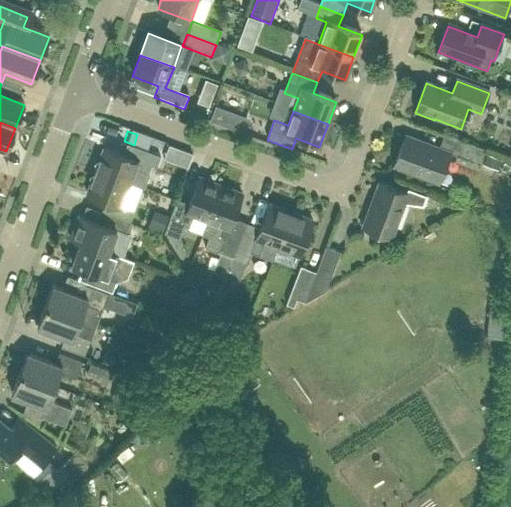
[(437,150),(406,138),(394,169),(438,185),(449,157),(478,167),(483,154),(441,138),(437,150)]
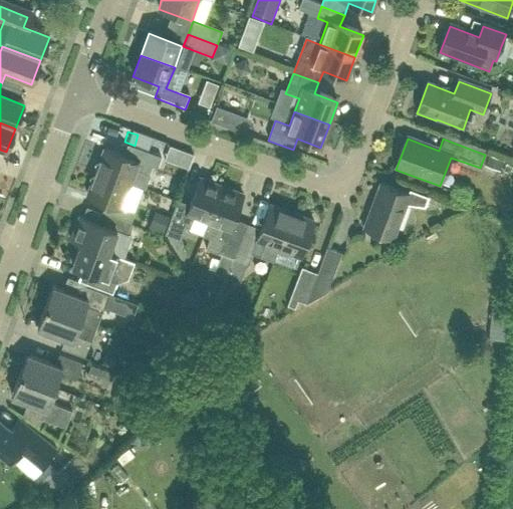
[(96,174),(142,191),(147,177),(149,178),(153,169),(157,171),(161,160),(133,149),(129,160),(104,151),(96,174)]
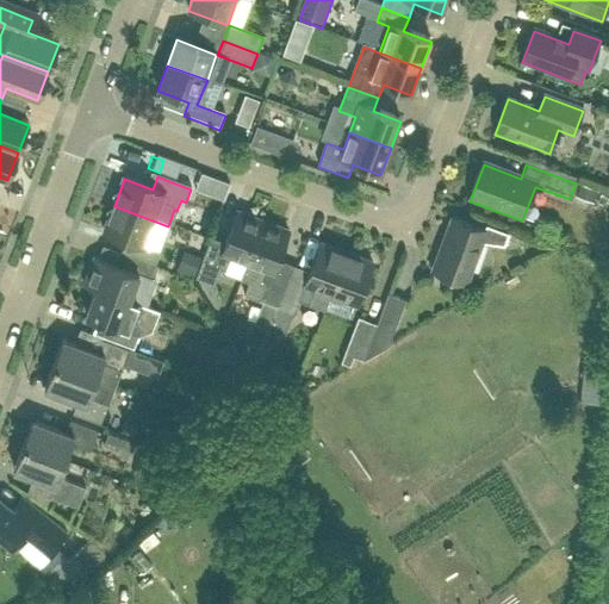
[(128,257),(155,268),(160,255),(144,249),(154,222),(167,228),(168,226),(115,206),(104,235),(132,246),(128,257)]
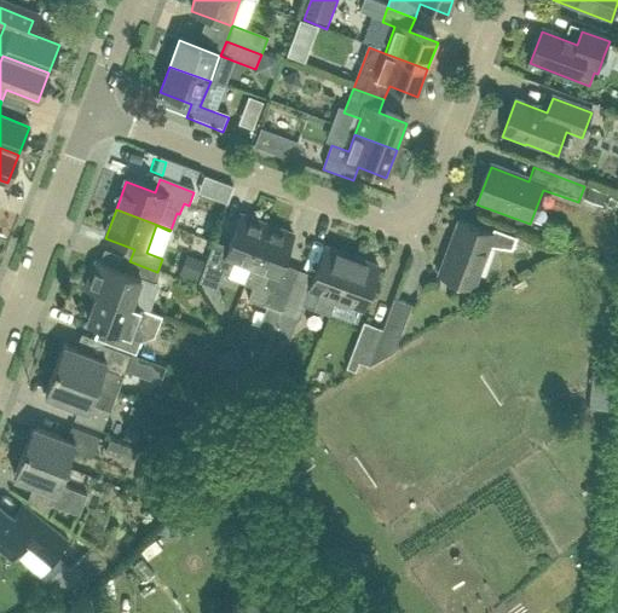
[(244,288),(267,227),(241,218),(226,255),(212,249),(198,284),(218,291),(224,276),(229,278),(235,264),(250,270),(243,287),(244,288)]
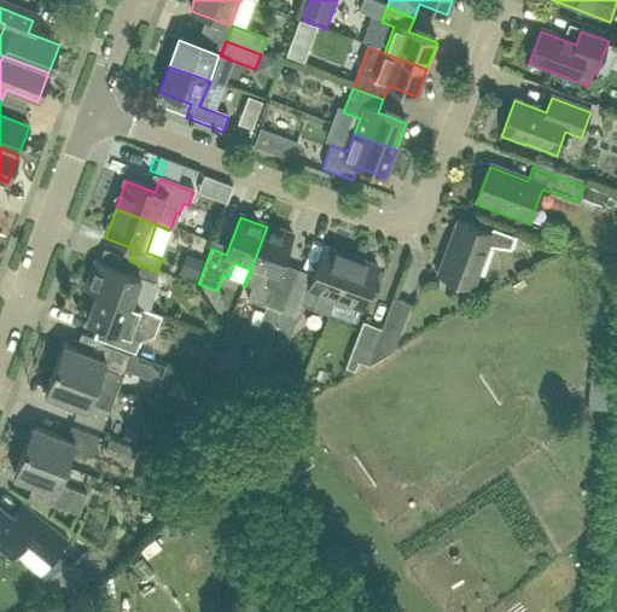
[(492,235),(458,223),(437,277),(466,287),(476,283),(489,249),(511,252),(516,240),(493,231),(492,235)]
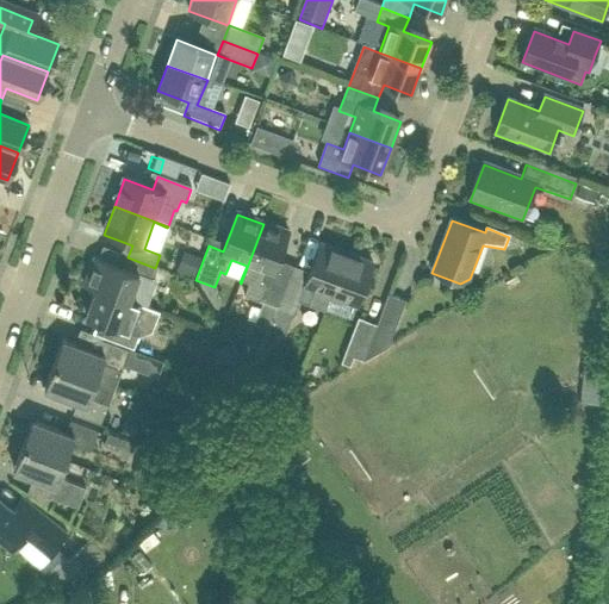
[(263,224),(241,284),(249,286),(244,297),(277,309),(290,275),(275,271),(290,235),(263,224)]
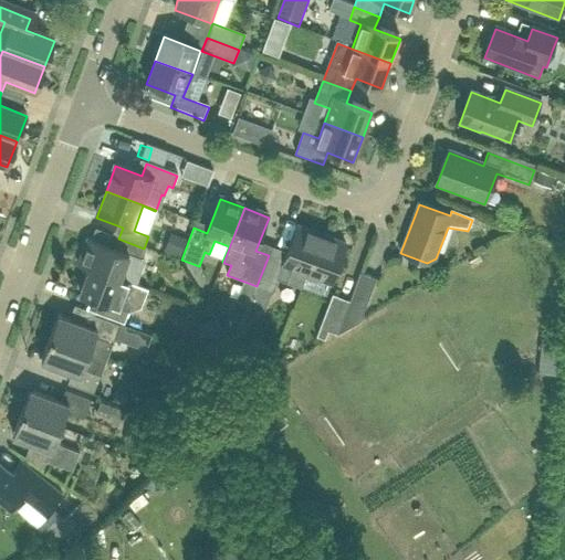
[(279,282),(288,285),(302,291),(306,276),(322,238),(297,228),(284,262),(269,256),(257,291),(273,296),(279,282)]
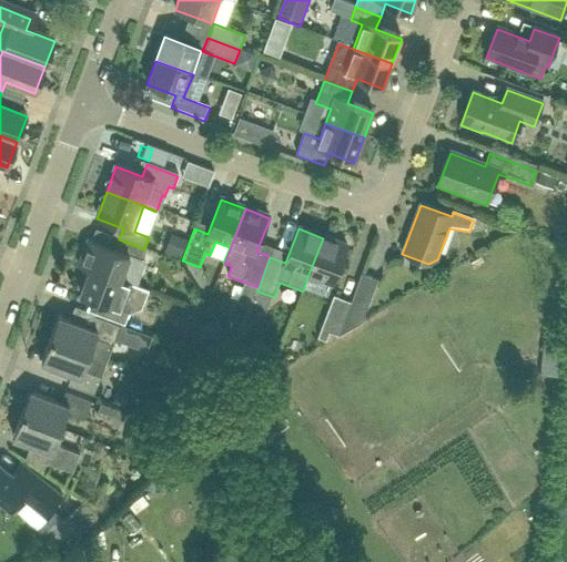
[(323,238),(307,277),(332,287),(347,247),(323,238)]
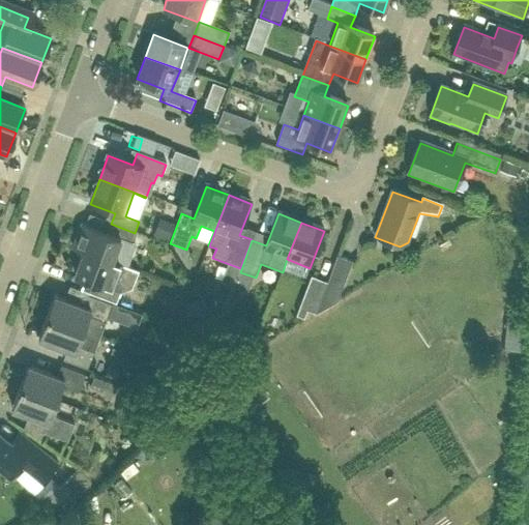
[(83,254),(84,254),(112,264),(112,263),(120,241),(133,245),(138,234),(135,233),(111,224),(110,224),(106,235),(82,226),(72,250),(83,254)]
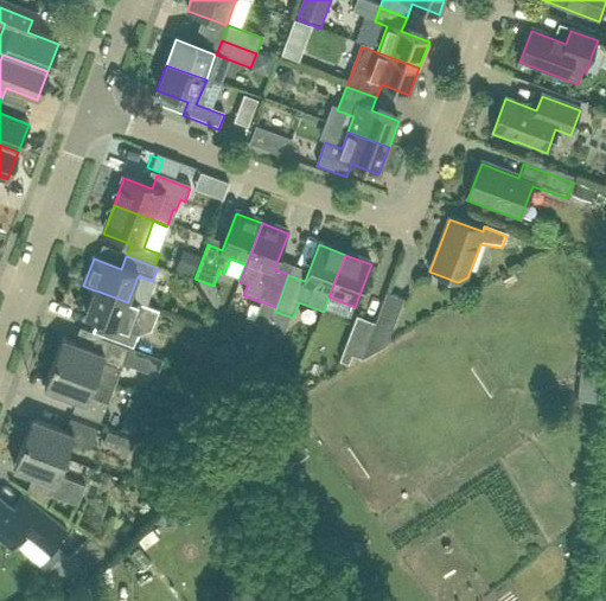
[(158,313),(140,306),(128,301),(128,302),(96,291),(95,291),(85,318),(107,325),(102,338),(133,350),(139,337),(151,333),(158,313)]
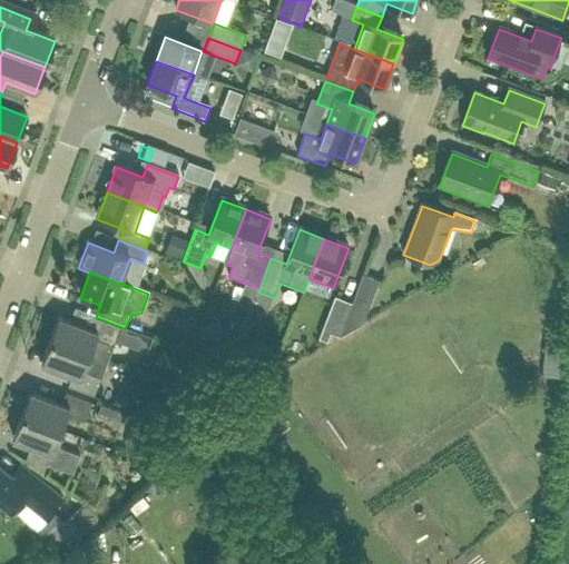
[(379,284),(363,278),(352,306),(335,299),(320,342),(327,344),(331,335),(340,339),(362,326),(379,284)]
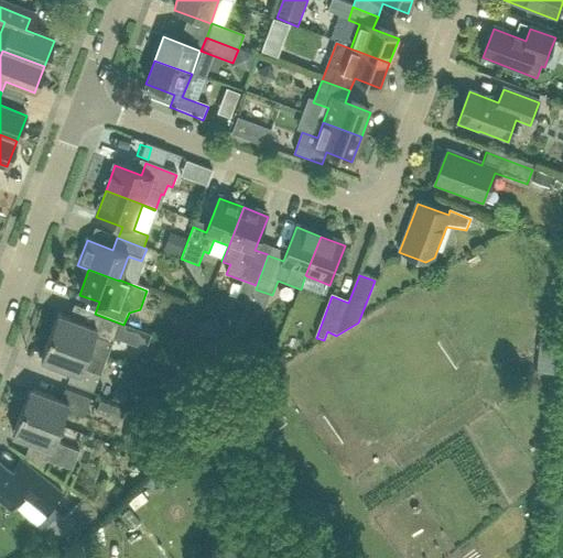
[(50,339),(88,353),(95,338),(112,345),(119,326),(94,316),(89,328),(58,316),(50,339)]
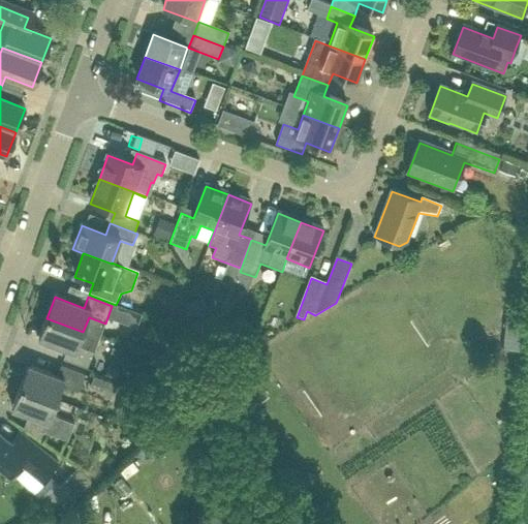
[(88,370),(94,353),(99,338),(83,332),(47,318),(38,340),(67,350),(63,362),(88,370)]
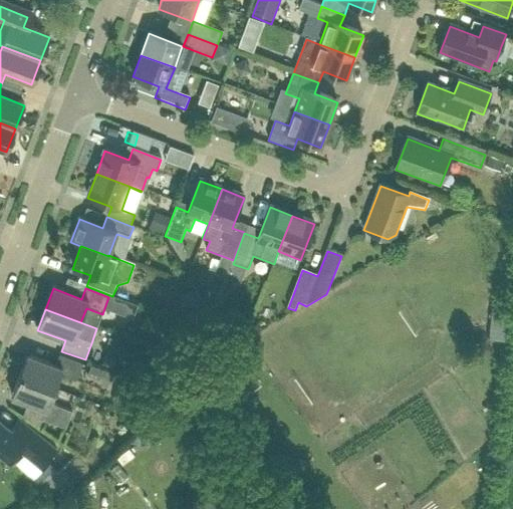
[(507,311),(490,309),(487,342),(504,344),(507,311)]
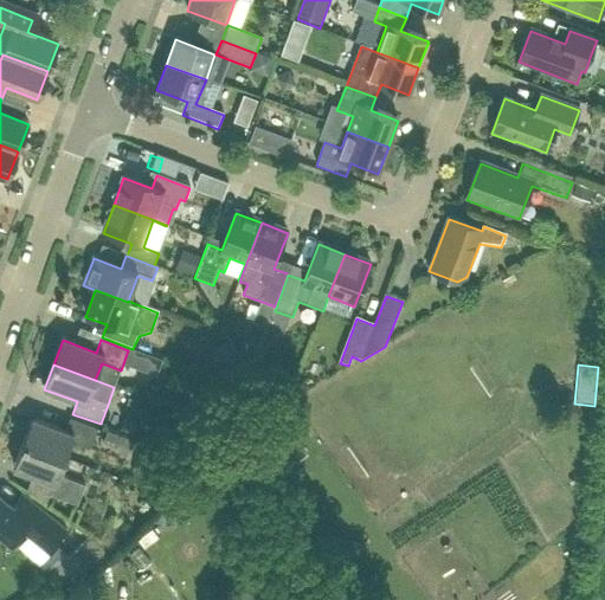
[(23,444),(65,460),(71,444),(90,451),(98,431),(70,420),(65,432),(32,420),(23,444)]
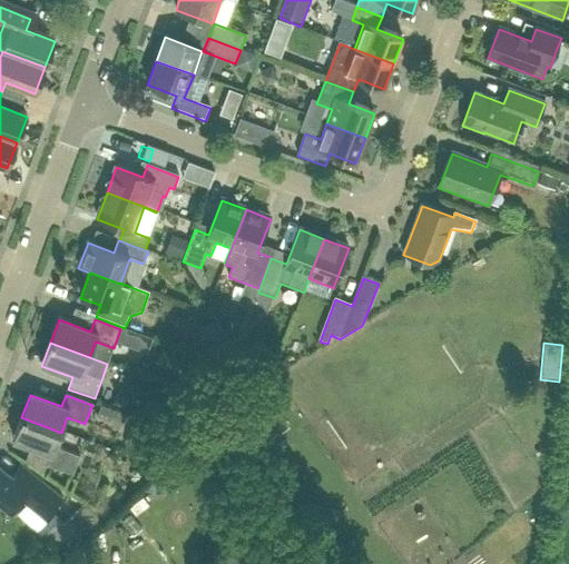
[(61,433),(21,417),(13,441),(32,448),(26,465),(42,477),(47,467),(74,477),(80,458),(55,448),(61,433)]
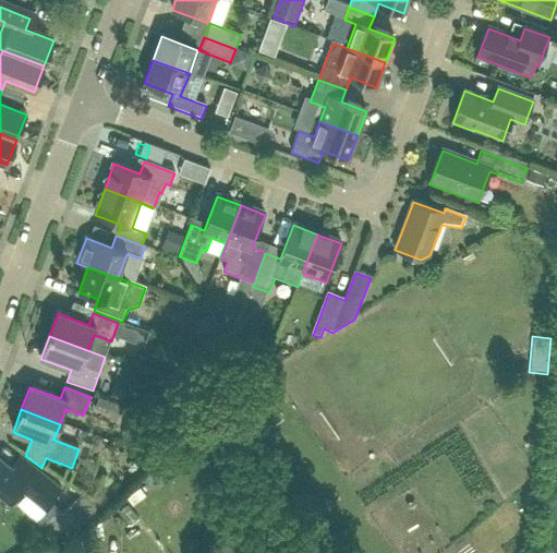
[(185,456),(180,471),(192,477),(198,460),(185,456)]
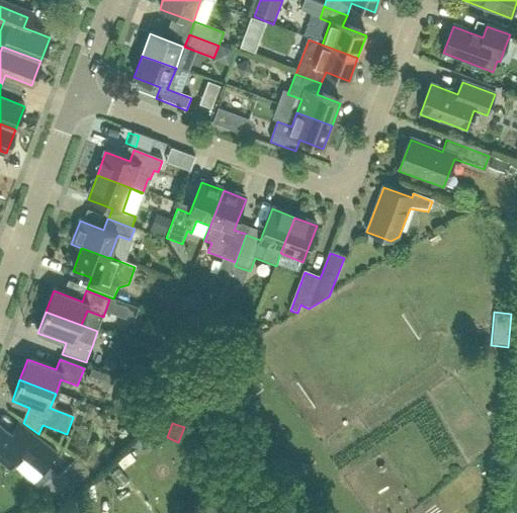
[(16,439),(0,425),(0,458),(9,465),(18,455),(41,475),(57,455),(24,429),(16,439)]
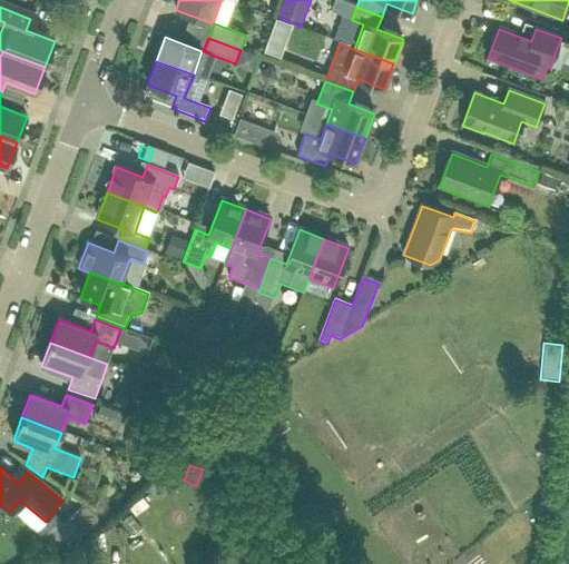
[(84,507),(66,525),(82,542),(100,523),(84,507)]
